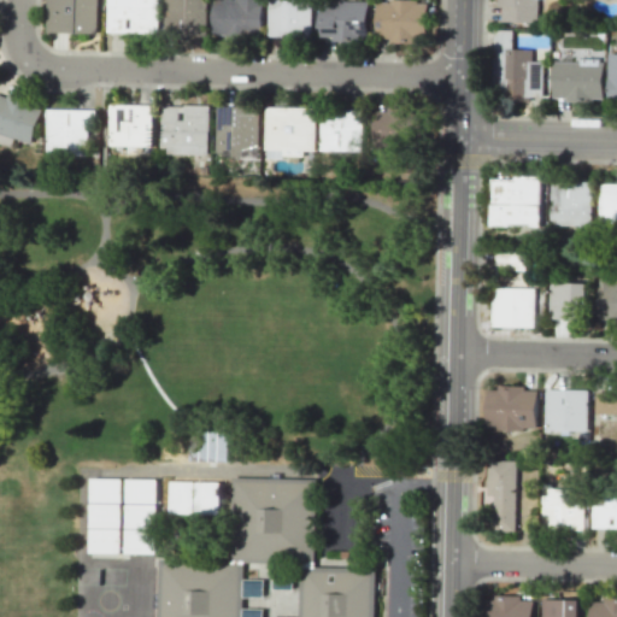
[(47,0),(47,31),(97,34),(98,0),(47,0)]
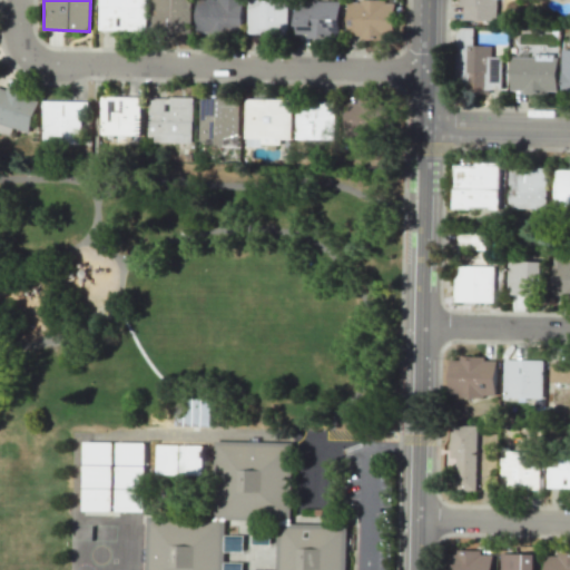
[(99,0),(99,30),(146,30),(146,0),(154,0),(154,29),(190,29),(190,0),(99,0)]
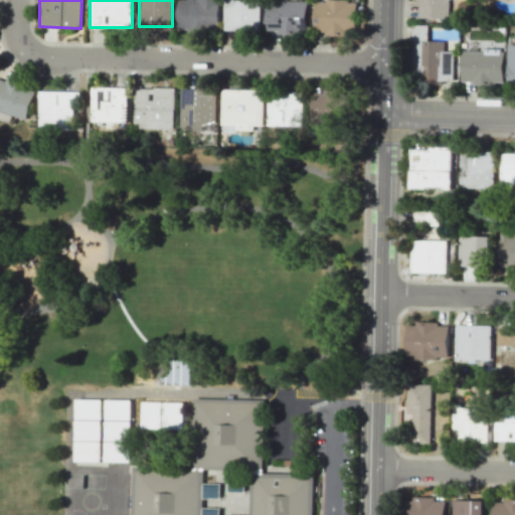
[(177,0),(177,30),(219,31),(219,0),(197,0),(194,0),(177,0)]
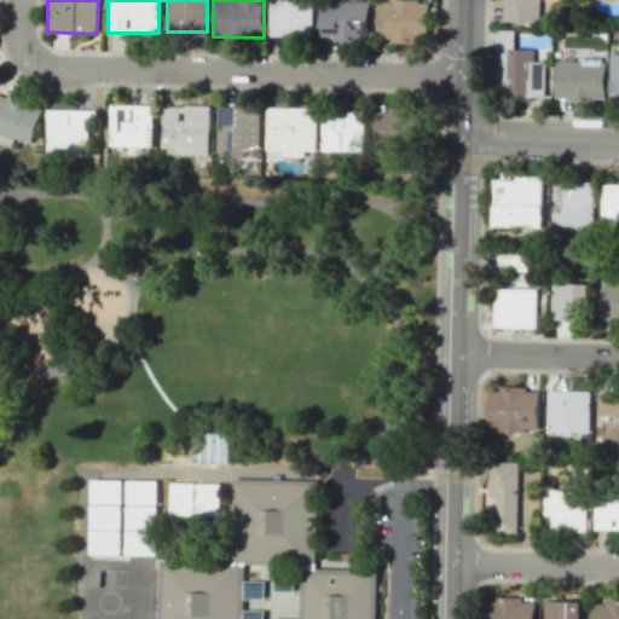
[(270,35),(313,36),(313,1),(270,0),(270,35)]
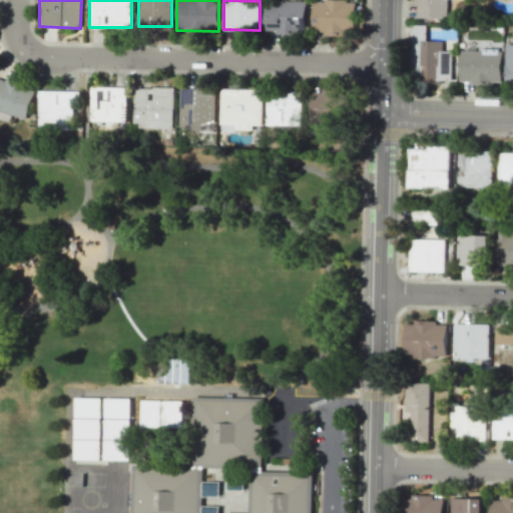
[(314,0),(313,34),(355,36),(356,1),(314,0)]
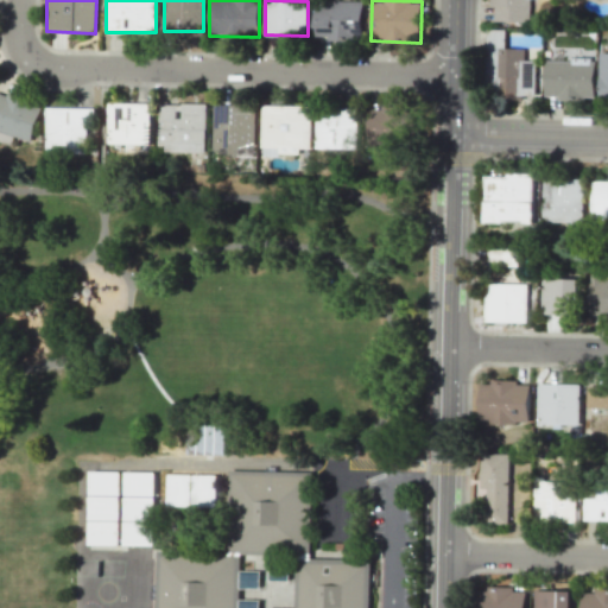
[(531,23),(530,0),(493,0),(493,21),(531,23)]
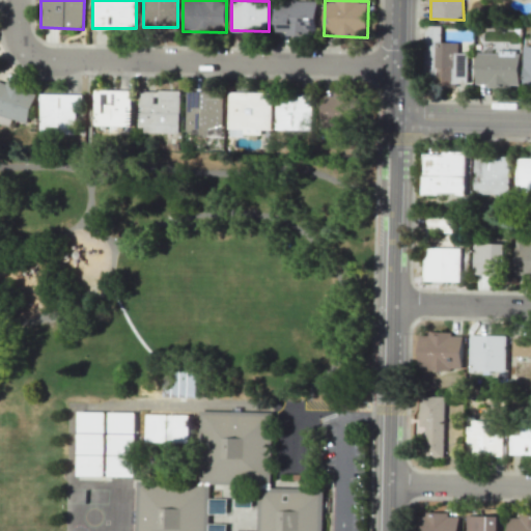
[(276,33),(300,33),(300,31),(318,31),(318,2),(276,2),(276,33)]
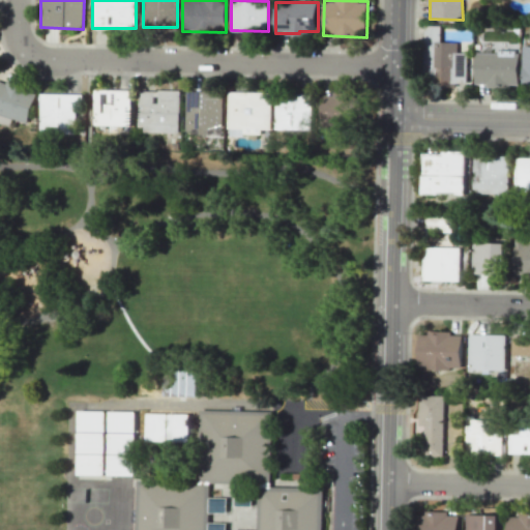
[(467,85),(468,53),(458,53),(458,42),(441,42),(441,26),(425,26),(424,78),(438,78),(438,85),(467,85)]
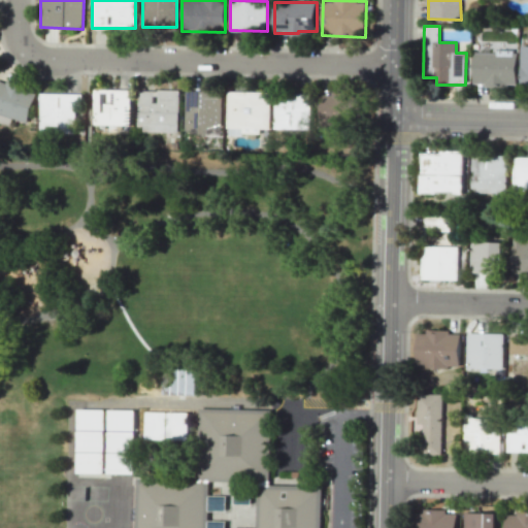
[(518,86),(517,53),(473,54),(474,84),(485,84),(485,87),(518,86)]
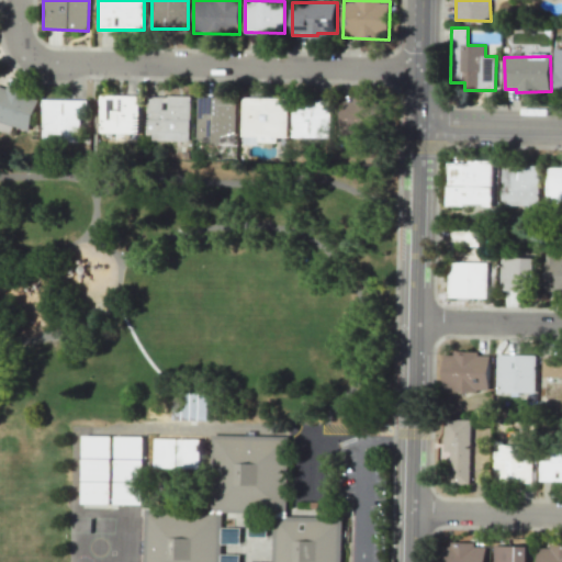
[(0,121),(25,132),(38,98),(7,86),(4,89),(0,86),(0,121)]
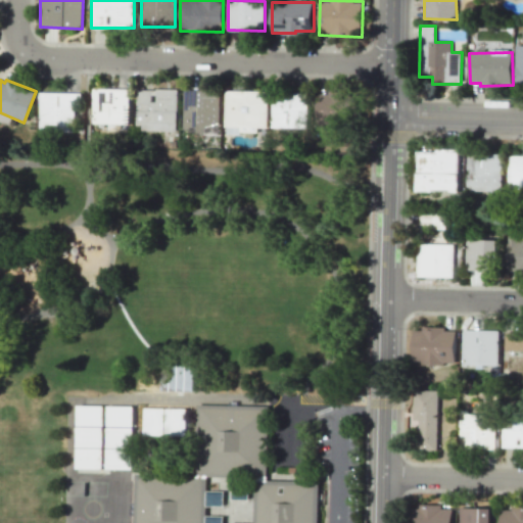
[(129,90),(92,89),(91,124),(128,125),(129,90)]
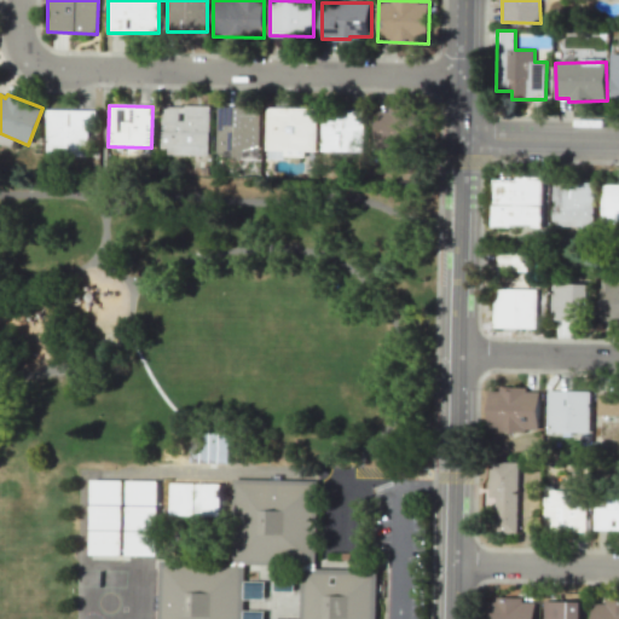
[(163,106),(162,155),(209,156),(210,108),(163,106)]
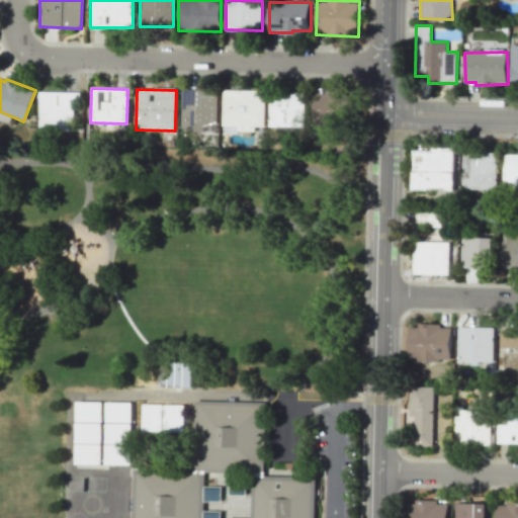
[(218,125),(219,89),(182,89),(181,131),(204,131),(205,125),(218,125)]
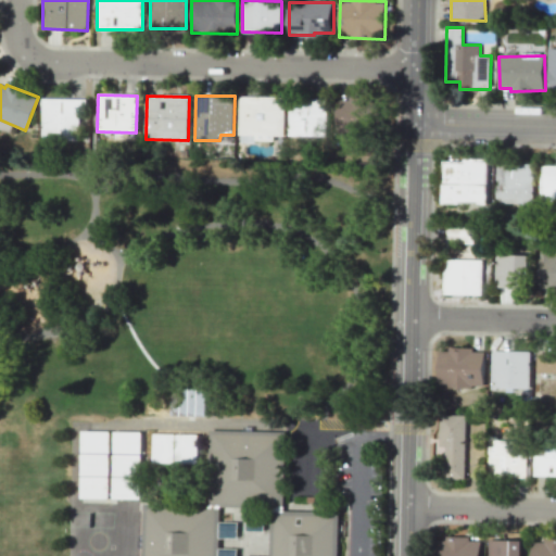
[(285,136),(285,97),(240,96),(239,141),(275,141),(275,136),(285,136)]
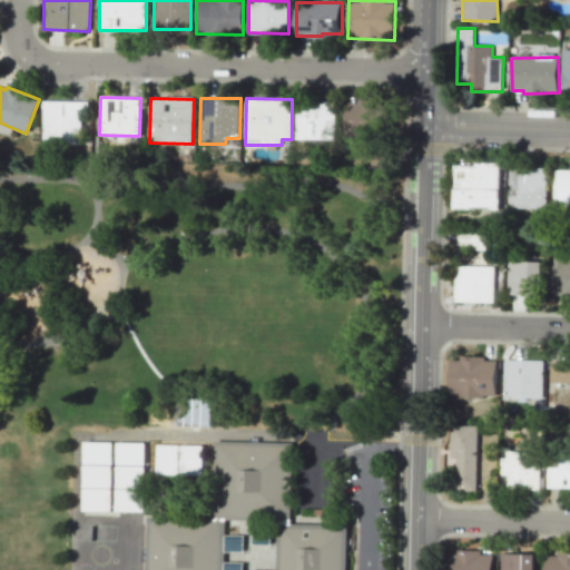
[(84,101),(41,100),(41,141),(84,143),(84,101)]
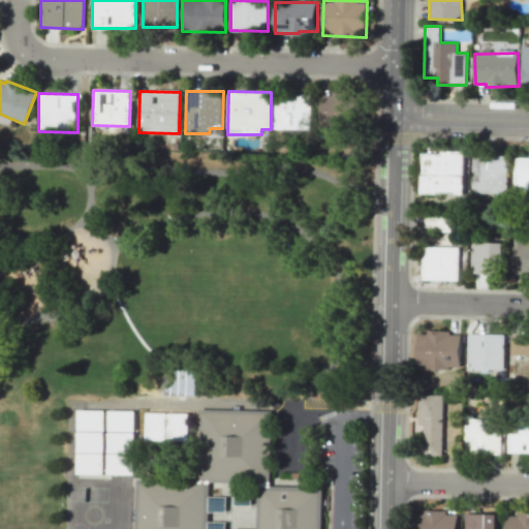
[(321,93),(320,122),(351,122),(352,94),(321,93)]
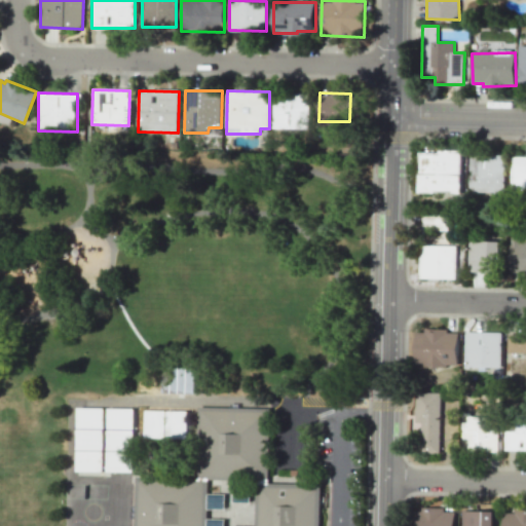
[(309,129),(310,95),(274,94),(273,128),(309,129)]
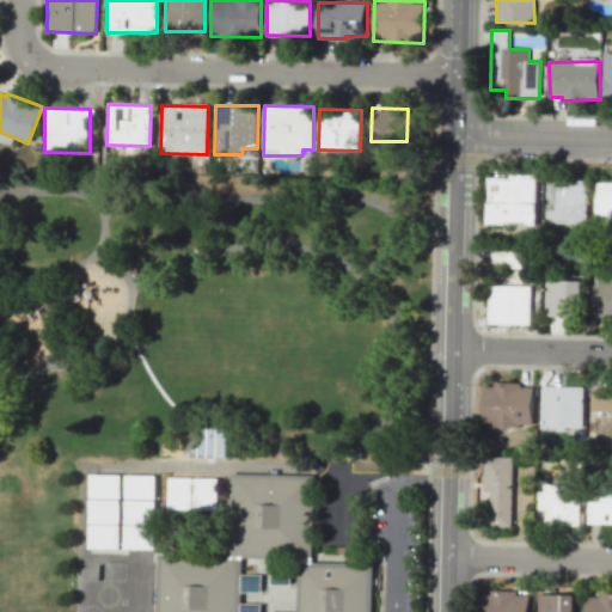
[(488,176),(487,224),(537,225),(538,176),(488,176)]
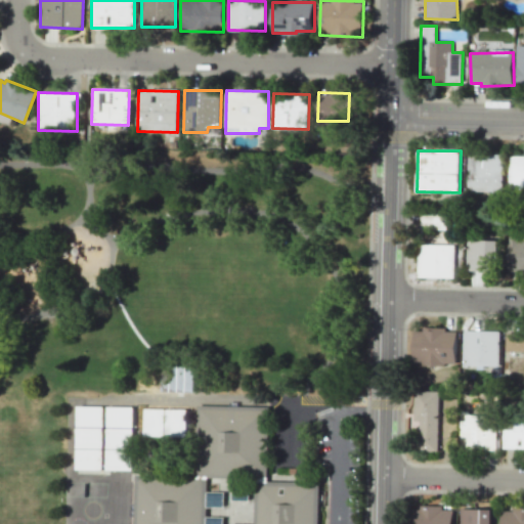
[(504,155),(469,154),(468,193),(503,194),(504,155)]
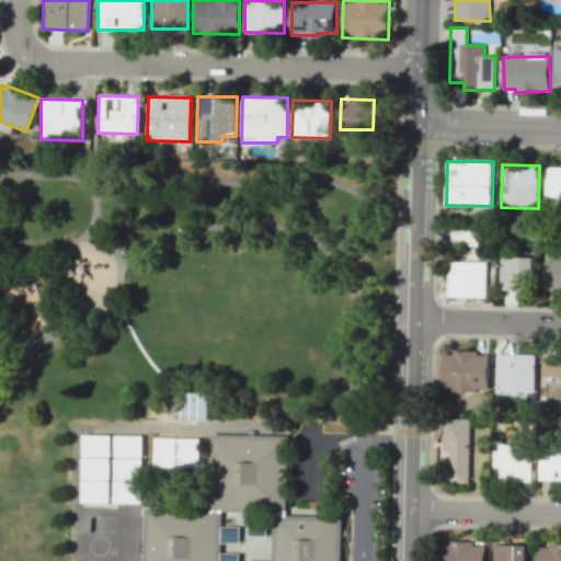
[(560,167),(546,167),(545,206),(560,205),(560,167)]
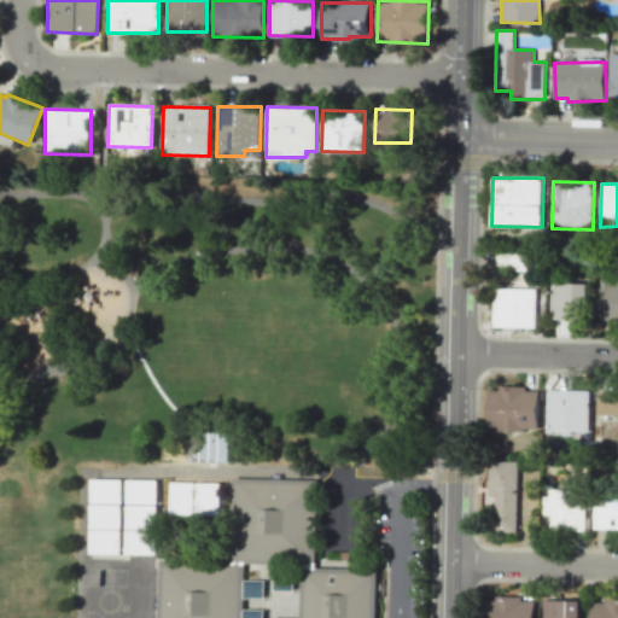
[(617,279),(600,279),(600,320),(617,320),(617,279)]
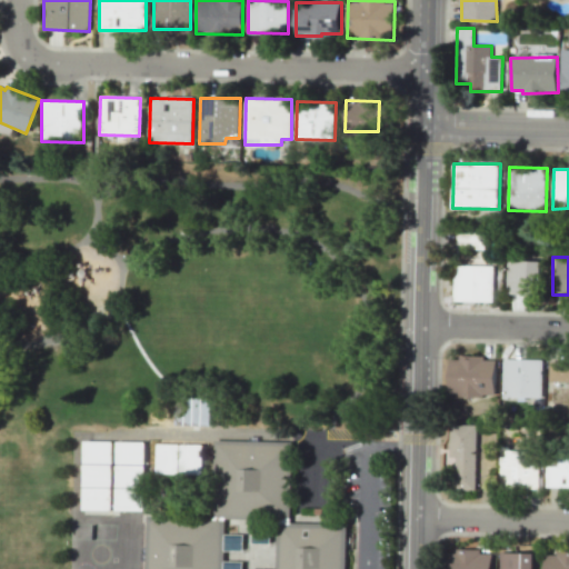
[(542,261),(508,260),(507,293),(541,295),(542,261)]
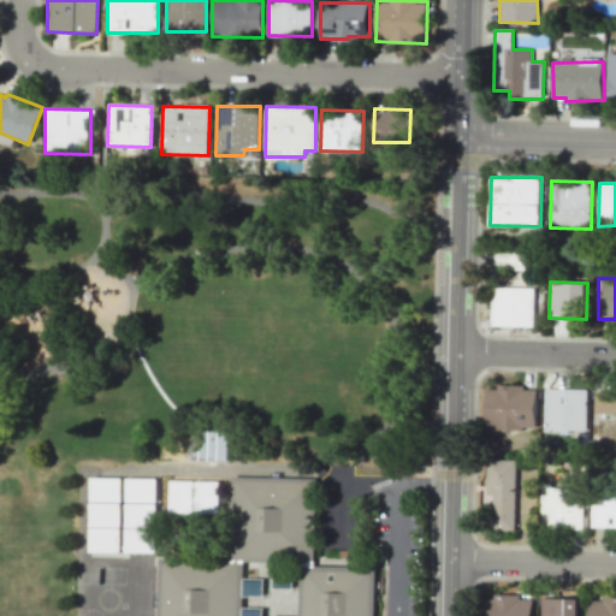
[(534,327),(535,288),(492,286),(491,326),(534,327)]
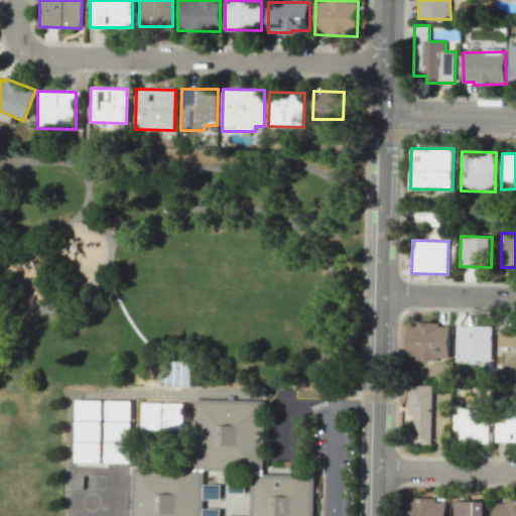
[(407,324),(406,359),(448,360),(449,325),(407,324)]
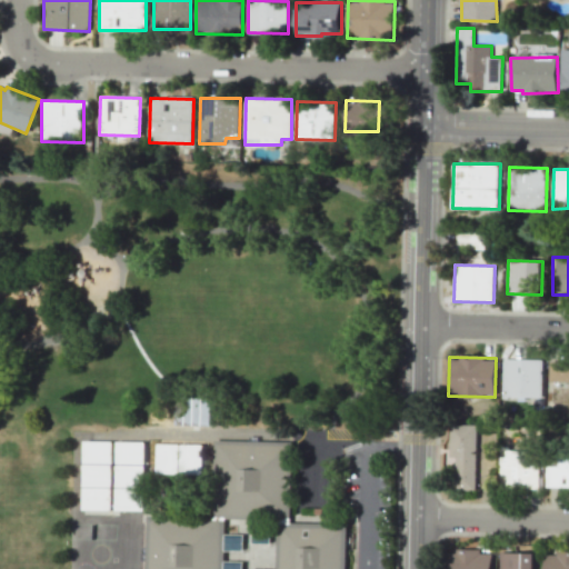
[(503,398),(542,399),(543,360),(505,359),(503,398)]
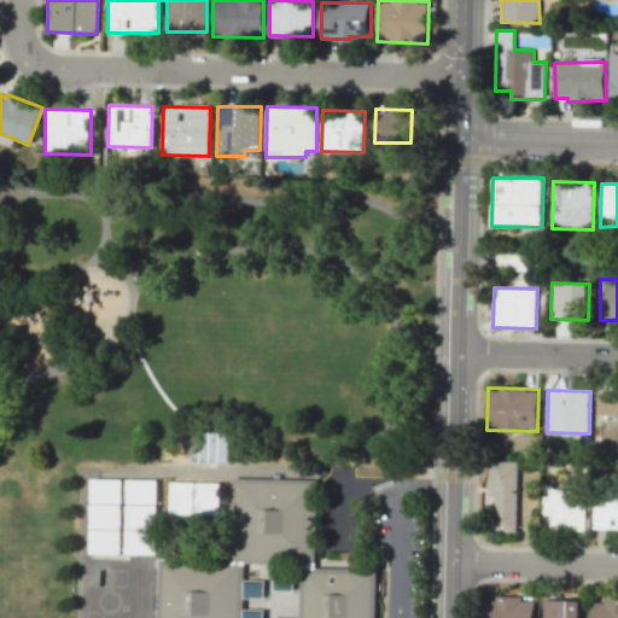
[(617,391),(599,391),(598,414),(617,414),(617,391)]
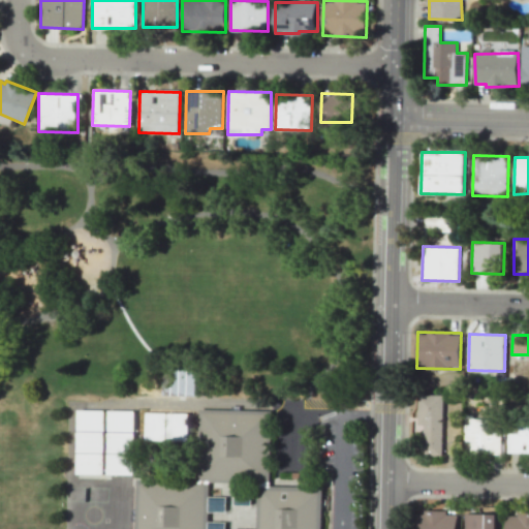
[(163,394),(195,395),(196,364),(172,363),(164,363),(163,394)]
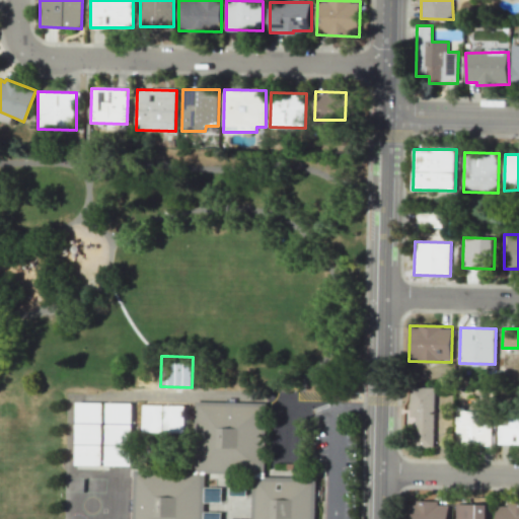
[(437,387),(412,386),(411,417),(417,417),(416,445),(435,446),(437,387)]
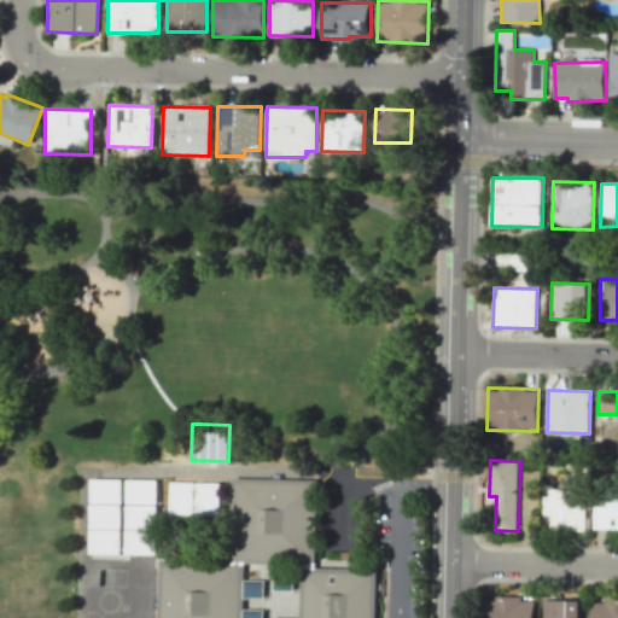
[(92,478),(91,502),(123,503),(123,479),(92,478)]
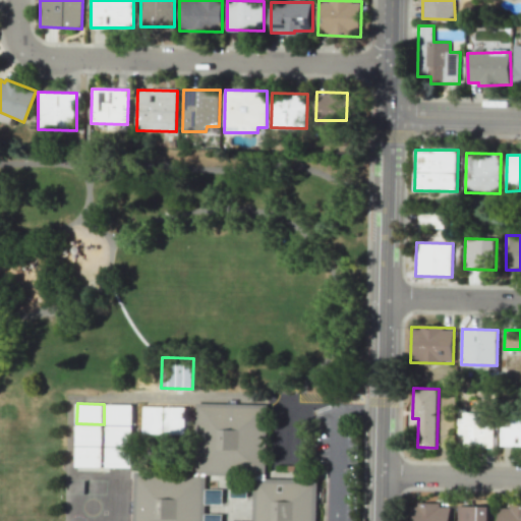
[(316,520),(317,479),(266,478),(266,405),(195,403),(194,473),(134,472),(133,520),(316,520)]
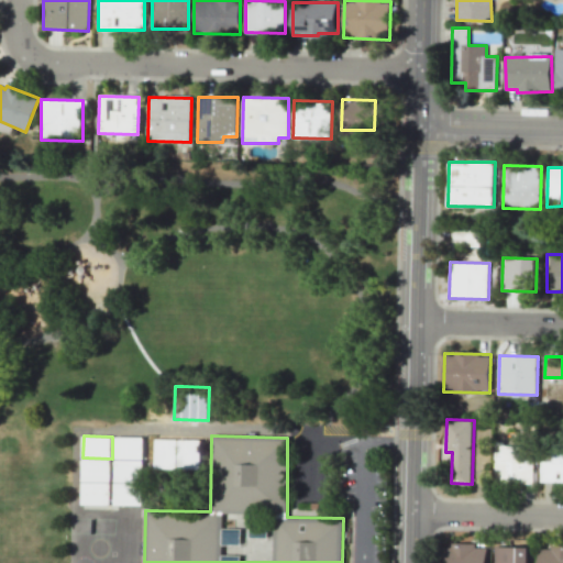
[(116,437),(116,457),(144,459),(145,437),(116,437)]
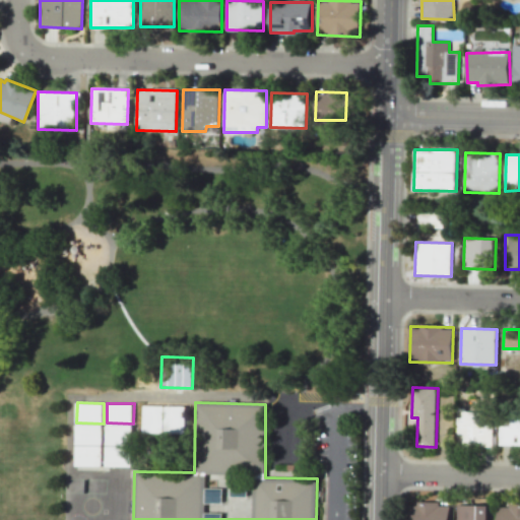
[(144,405),(143,432),(164,432),(165,405),(144,405)]
